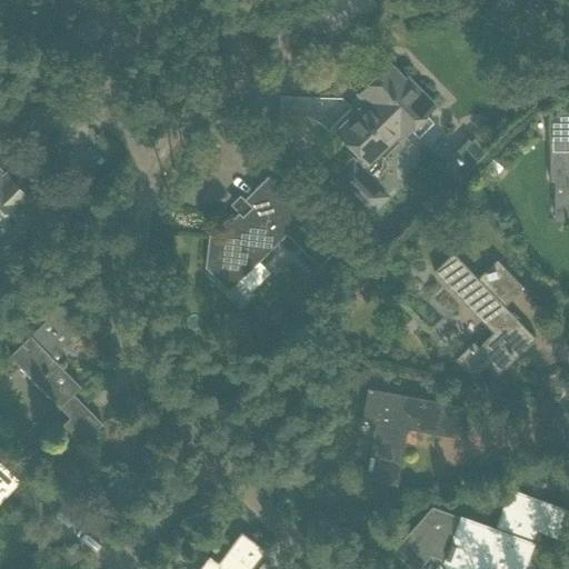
[(375,5),(360,0),(339,0),(335,18),(367,28),(375,5)]
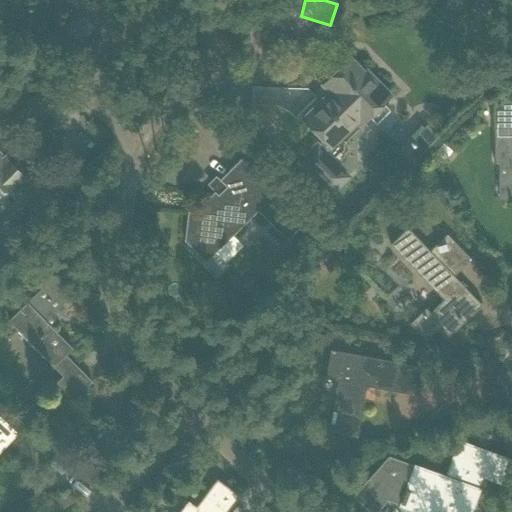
[(317,144),(299,161),(331,193),(348,176),(347,174),(355,166),(355,136),(366,126),(362,123),(369,116),(376,123),(390,110),(383,102),(391,95),(366,70),(364,72),(350,58),(346,61),(344,59),(334,69),(336,71),(323,84),(330,92),(303,118),(324,140),(318,145),(317,144)]
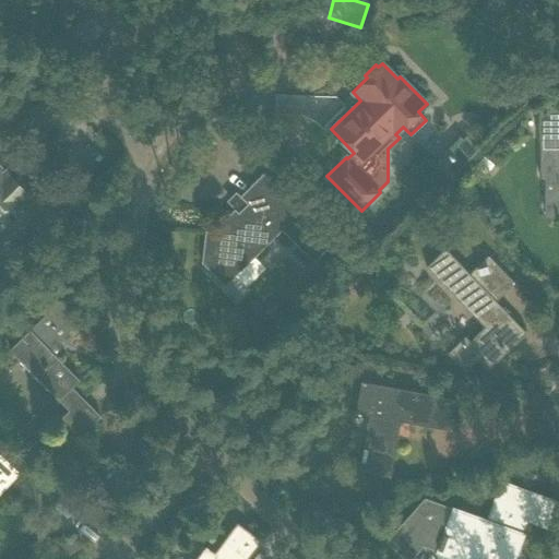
[(545,177),(545,193),(552,193),(552,215),(558,215),(558,108),(556,108),(549,103),(539,111),(538,140),(539,140),(539,176),(545,177)]
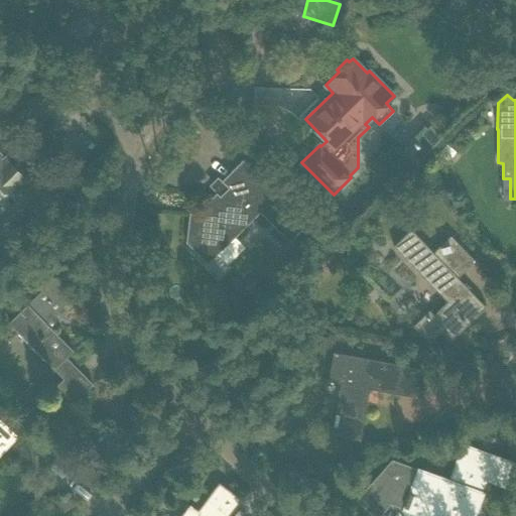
[(402,151),(415,164),(442,137),(429,124),(426,128),(424,125),(408,140),(410,143),(402,151)]
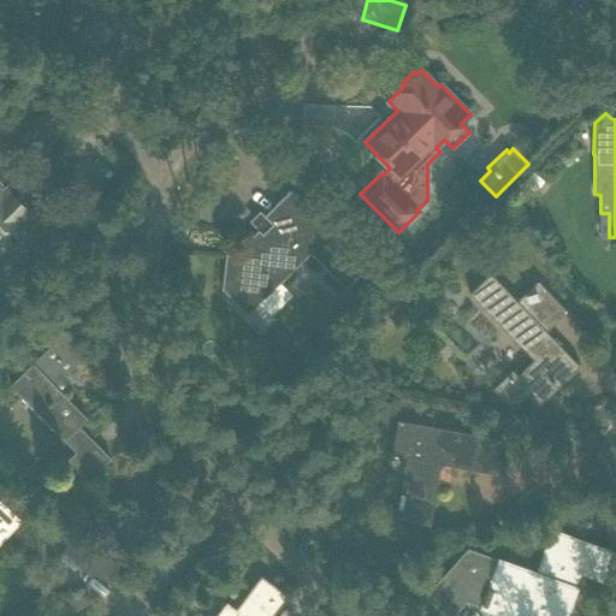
[(0,268),(13,255),(37,230),(28,220),(31,217),(24,209),(27,205),(18,195),(13,197),(6,190),(0,185),(0,268)]
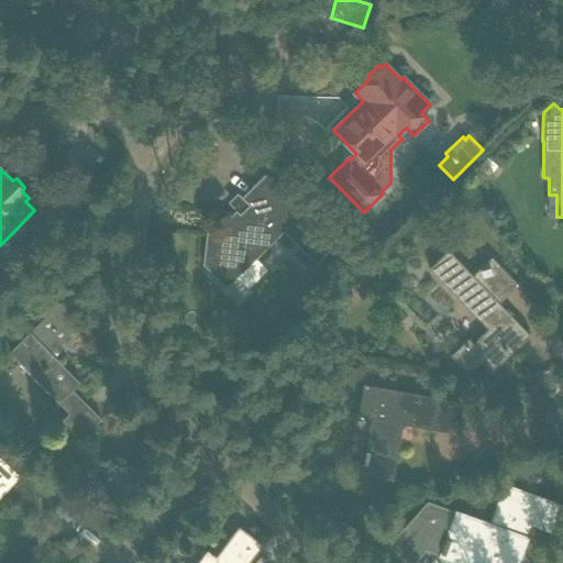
[(315,264),(334,244),(264,174),(241,197),(249,205),(240,213),(235,210),(222,223),(221,234),(206,232),(202,264),(227,267),(247,288),(266,269),(255,258),(283,231),(315,264)]
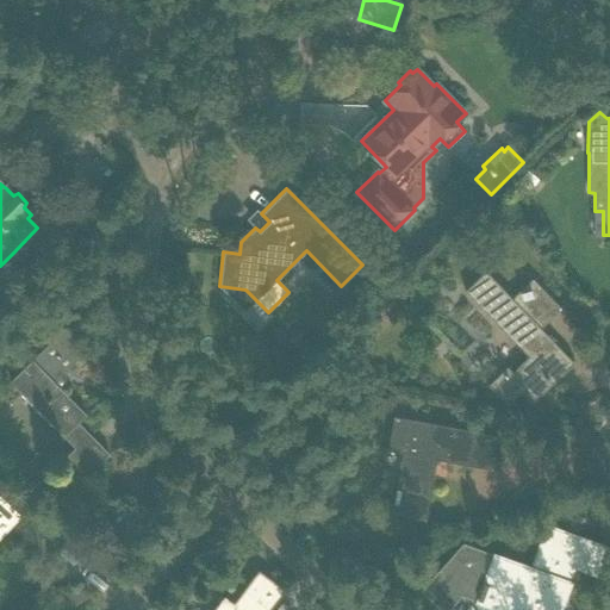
[(455,242),(468,257),(480,248),(467,232),(455,242)]
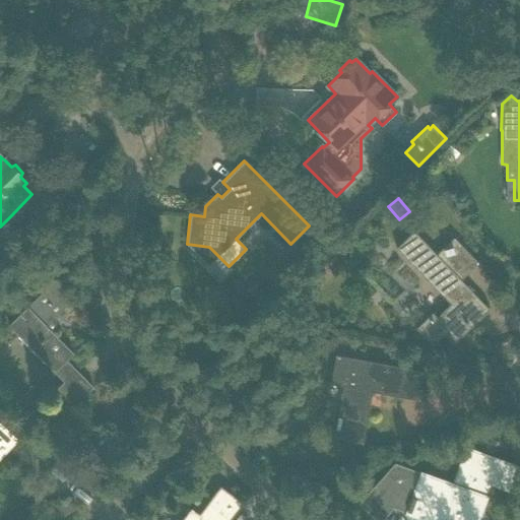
[(460,280),(478,263),(453,237),(436,254),(413,231),(396,248),(450,304),(437,316),(432,312),(415,328),(433,345),(444,333),(454,343),(489,310),(460,280)]
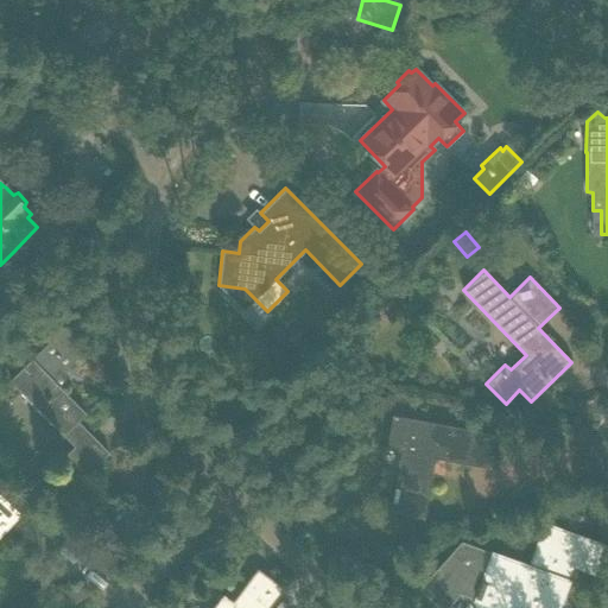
[(74,444),(67,454),(87,474),(109,453),(77,420),(84,413),(61,390),(62,386),(61,386),(54,379),(87,347),(67,327),(11,381),(74,444)]
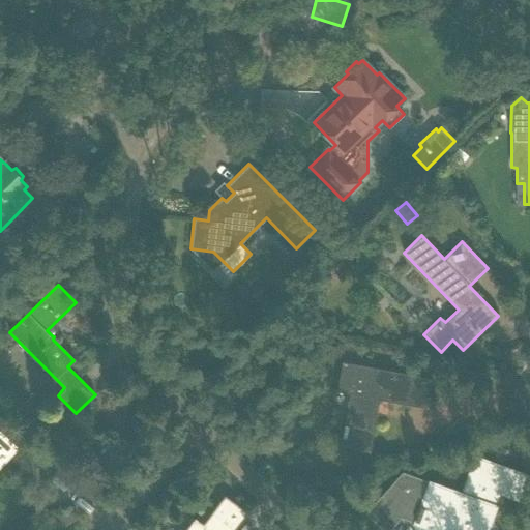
[(291,324),(299,327),(305,320),(303,311),(294,310),(289,316),(291,324)]
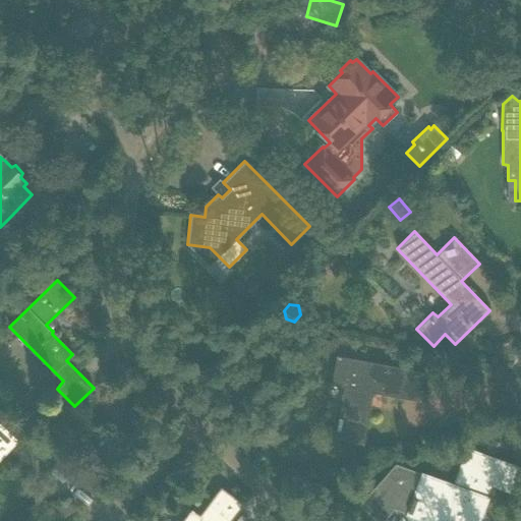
[(331,385),(346,388),(340,418),(338,417),(334,439),(363,444),(370,406),(366,405),(369,392),(419,401),(424,372),(336,356),(331,385)]
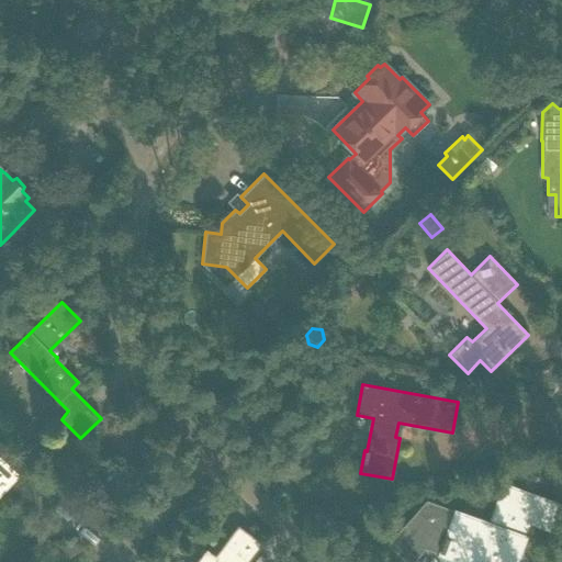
[(0,494),(19,474),(0,456),(0,494)]
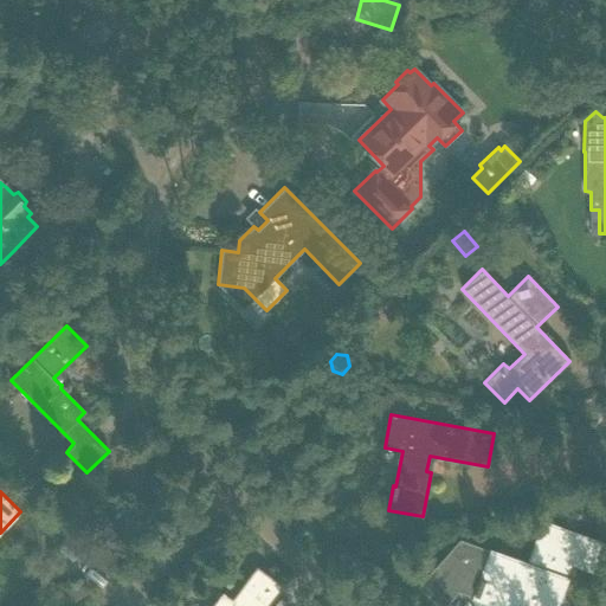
[(510,605),(556,605),(566,579),(565,578),(569,563),(597,573),(605,548),(605,545),(543,522),(528,565),(490,552),(490,553),(459,541),(420,588),(440,605),(444,605),(458,590),(476,597),(482,593),(511,604),(510,605)]
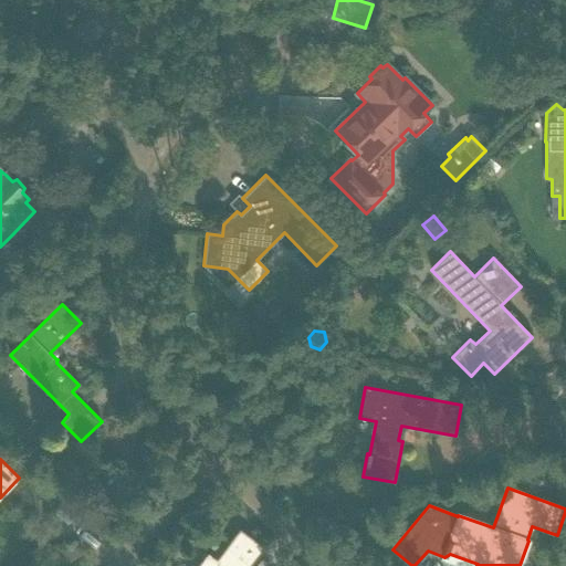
[(359,542),(359,528),(347,527),(347,542),(359,542)]
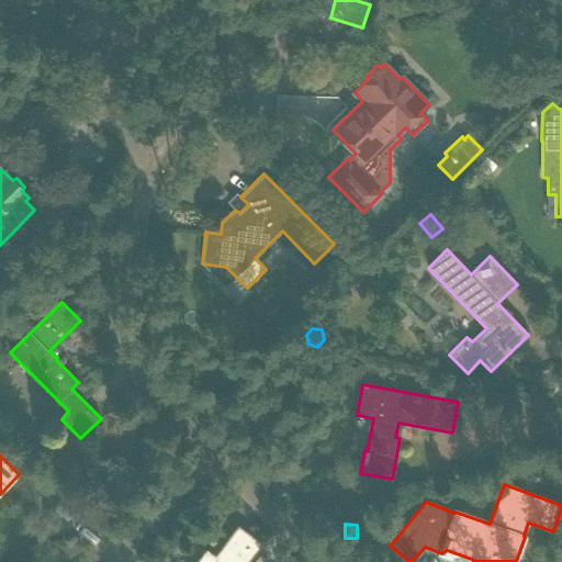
[(245,561),(259,543),(238,528),(215,558),(206,551),(198,561),(245,561)]
